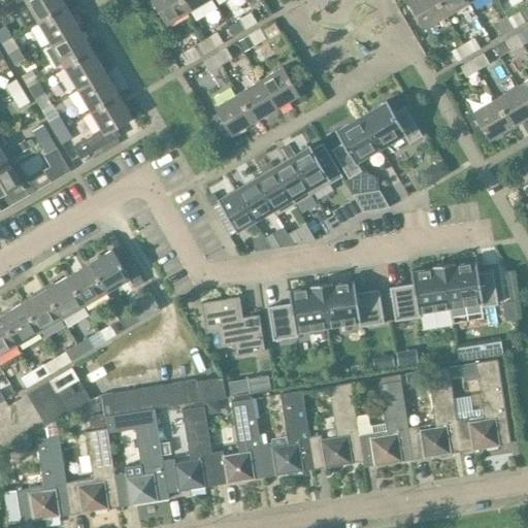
[(24,0),(24,1),(37,23),(65,6),(61,0),(24,0)]
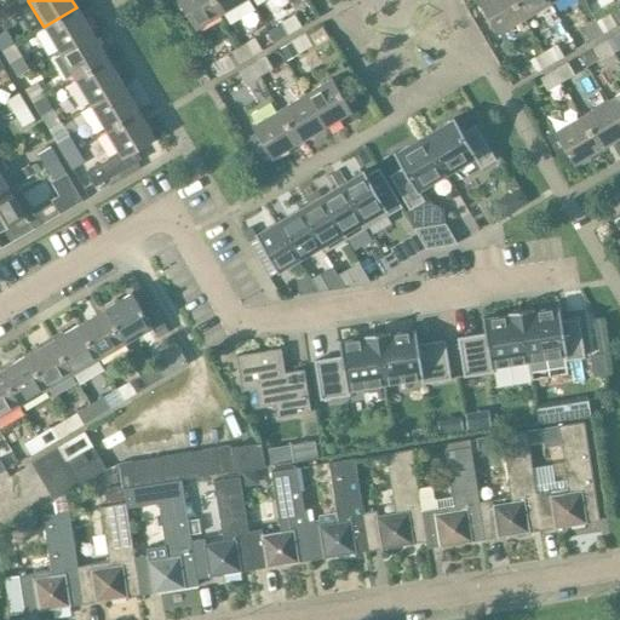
[(222,16),(212,0),(176,0),(194,32),(222,16)]
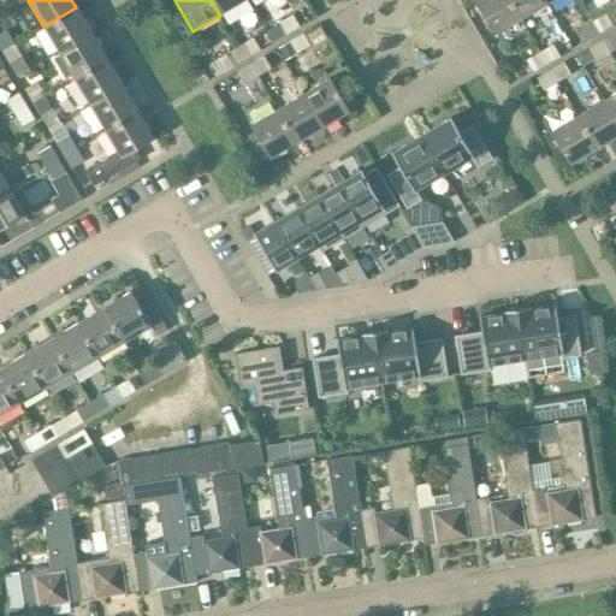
[(211,0),(220,16),(244,0),(211,0)]
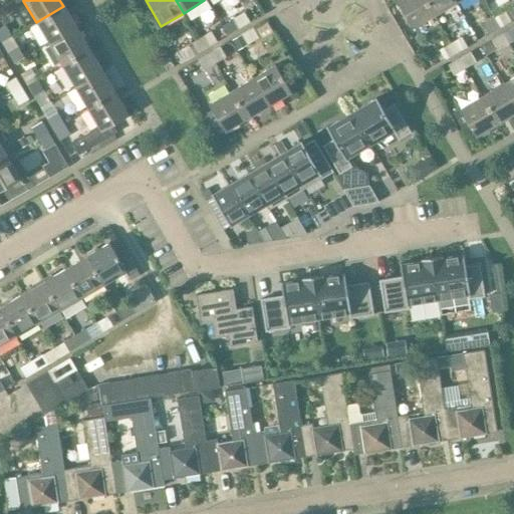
[(434,15),(425,0),(398,0),(397,1),(412,27),(434,15)]
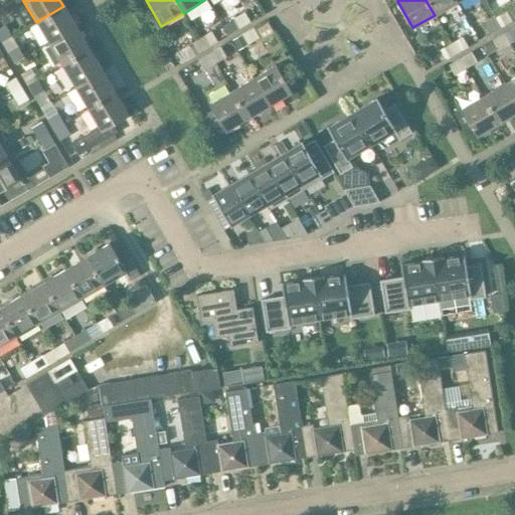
[(455,0),(425,0),(435,15),(457,2),(455,0)]
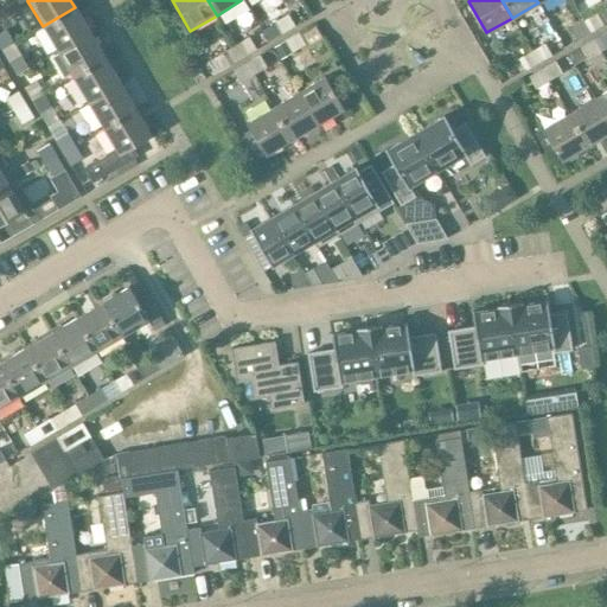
[(43,26),(57,52),(90,33),(75,7),(43,26)]
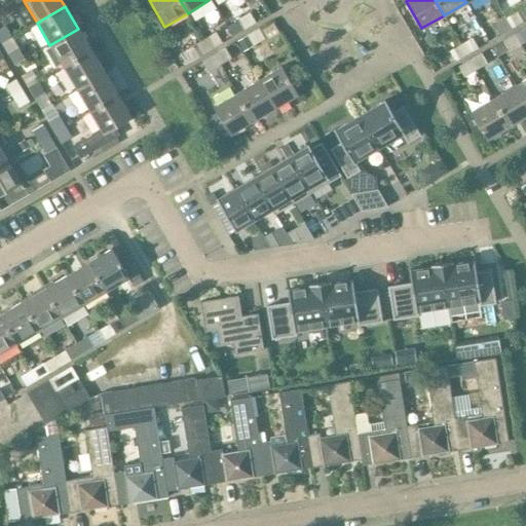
[(517,11),(505,17),(512,29),(524,22),(517,11)]
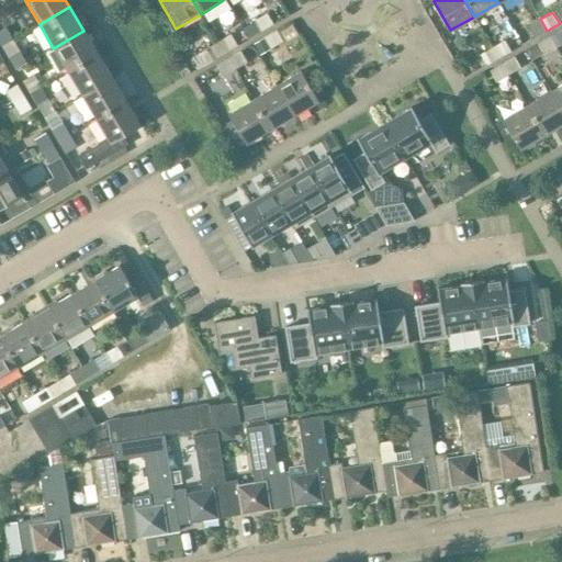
[(255,22),(260,32),(272,24),(273,23),(268,14),(267,14),(255,22)]
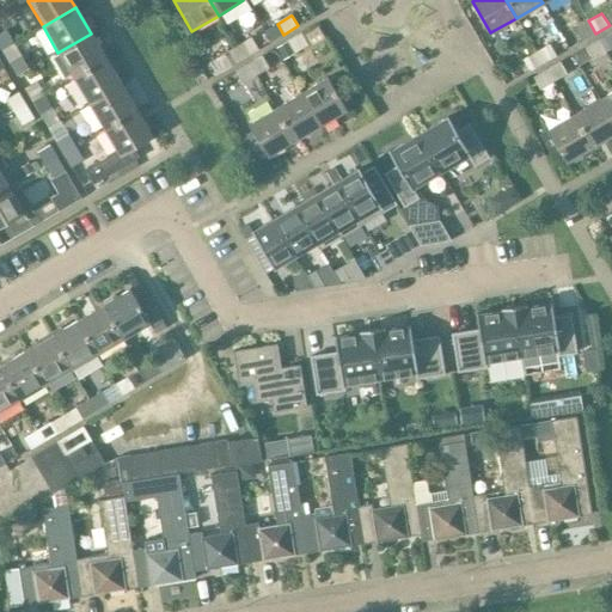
[(595,34),(588,20),(575,29),(582,42),(595,34)]
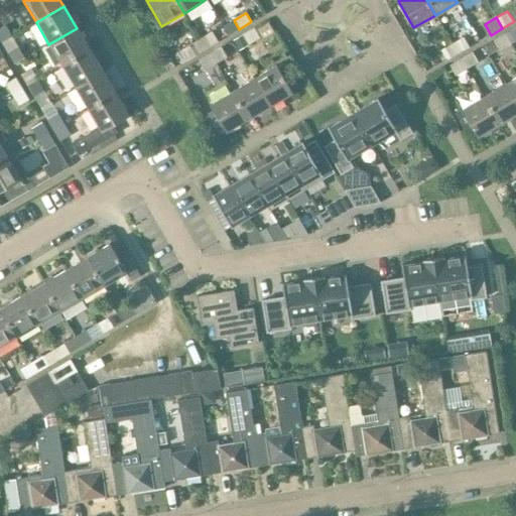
[(0,27),(0,41),(1,43),(12,36),(5,25),(0,27)]
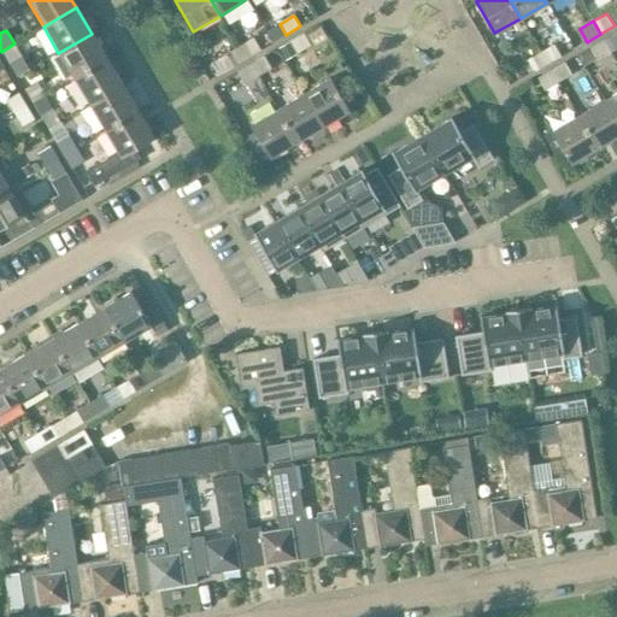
[(616,30),(605,39),(616,59),(616,58),(616,30)]
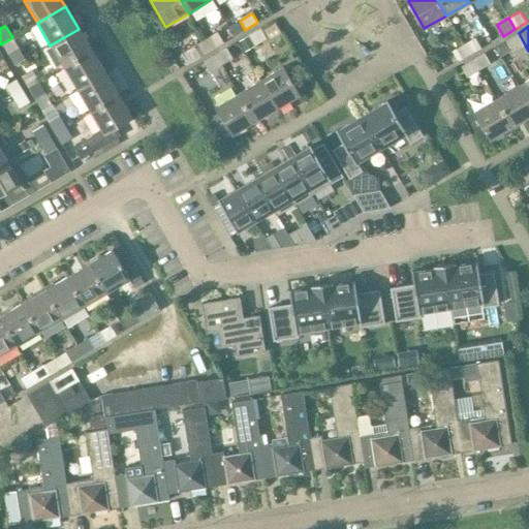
[(50,45),(63,68),(92,52),(79,29),(50,45)]
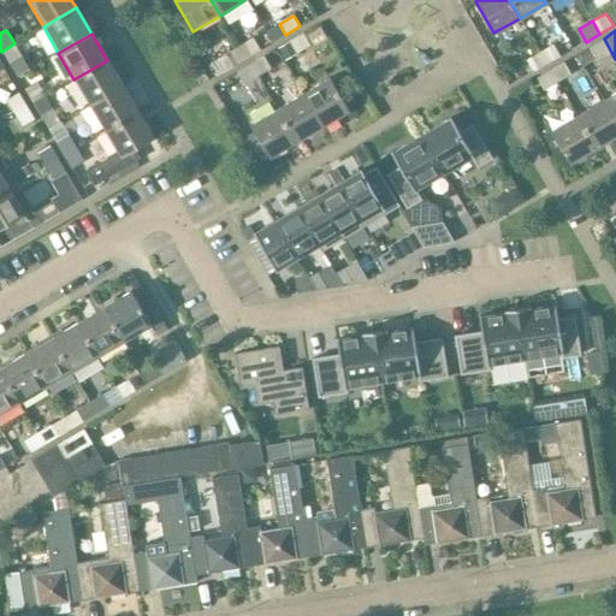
[(289,42),(296,53),(311,45),(304,34),(303,34),(289,42)]
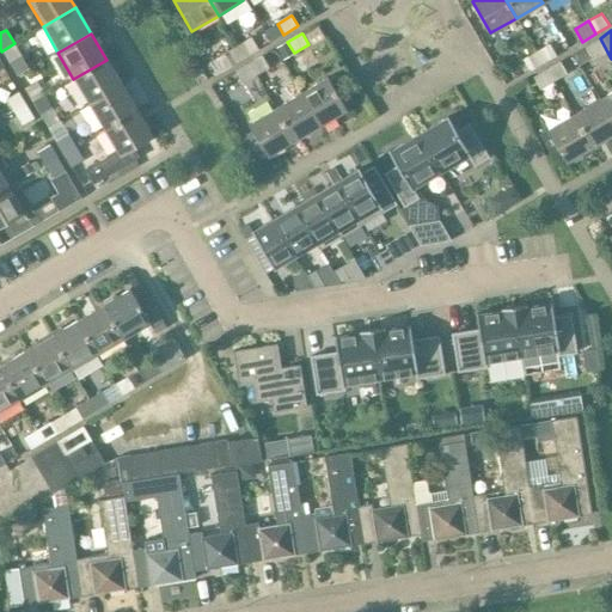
[(252,38),(237,47),(244,57),(258,49),(252,38)]
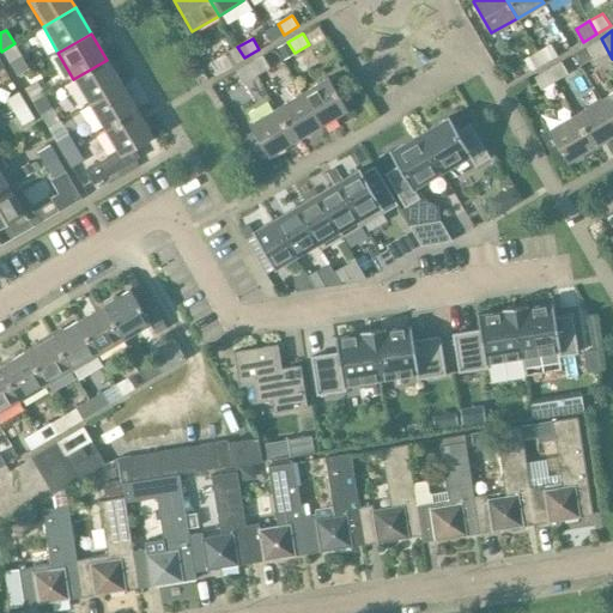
[(586,47),(594,60),(608,52),(601,38),(586,47)]
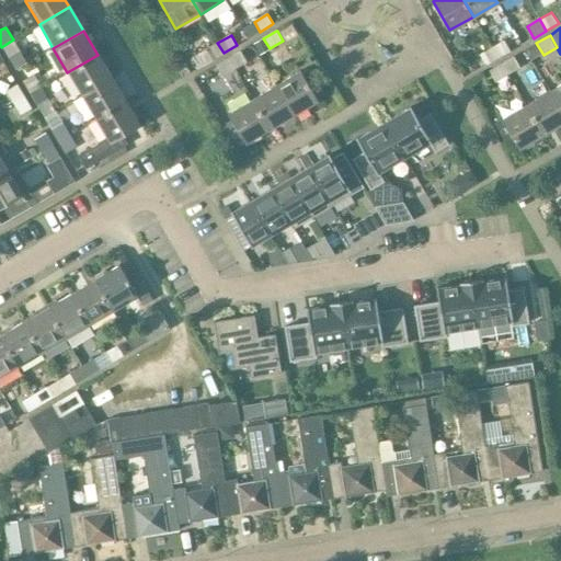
[(263,38),(253,45),(259,55),(270,48),(263,38)]
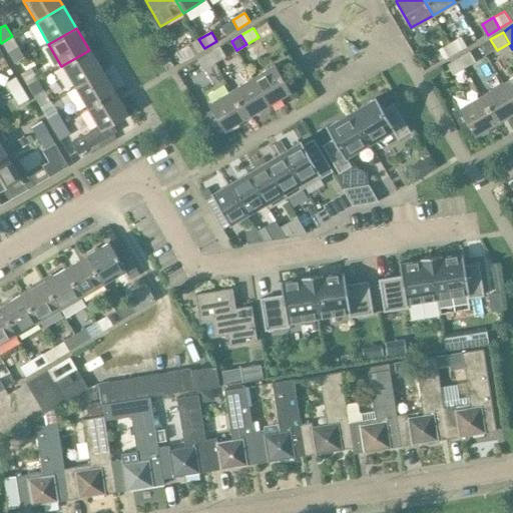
[(12,36),(1,43),(7,54),(18,47),(12,36)]
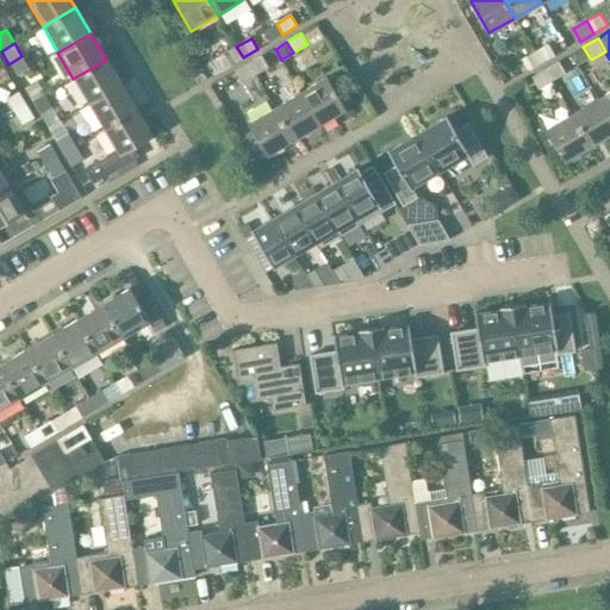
[(549,44),(535,53),(541,63),(555,55),(549,44)]
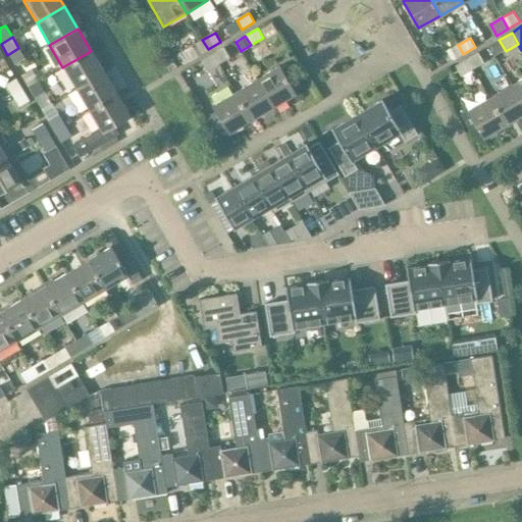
[(208,49),(202,40),(180,53),(186,62),(208,49)]
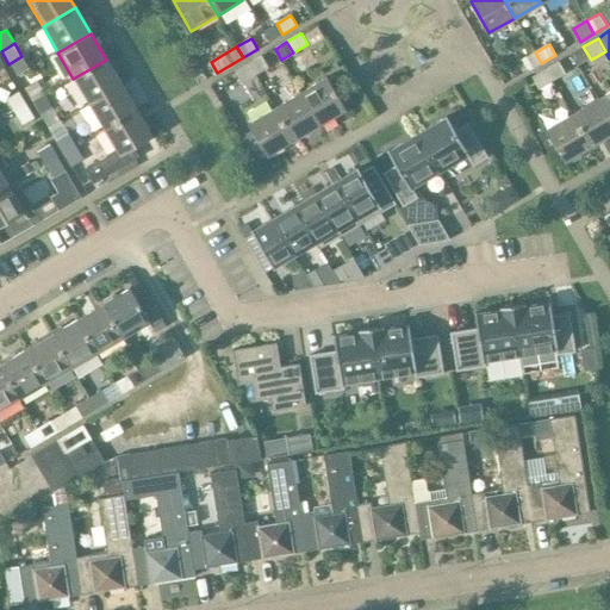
[(541,63),(535,53),(522,60),(528,70),(541,63)]
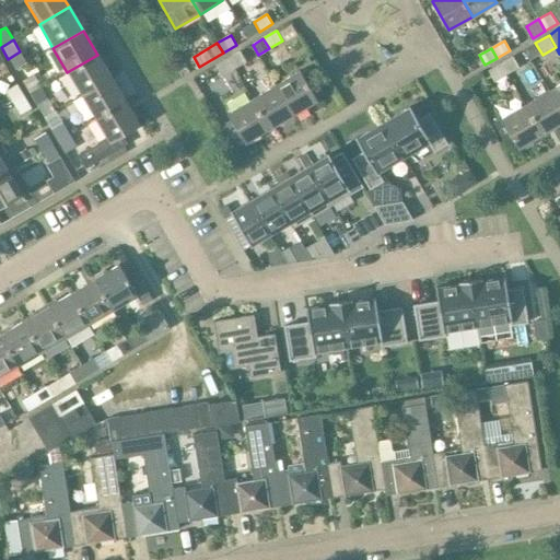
[(240,51),(226,60),(233,70),(246,61),(240,51)]
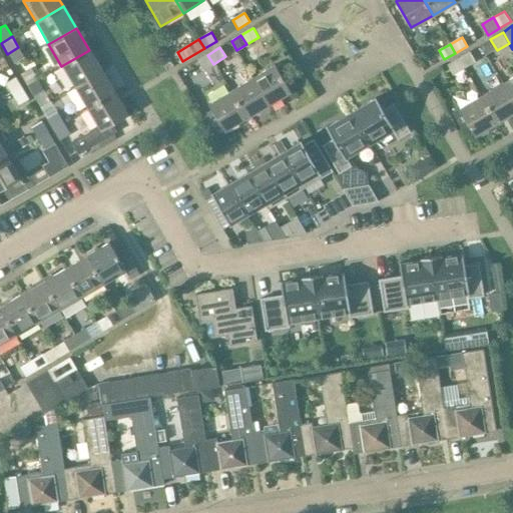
[(61,66),(74,88),(102,72),(89,50),(61,66)]
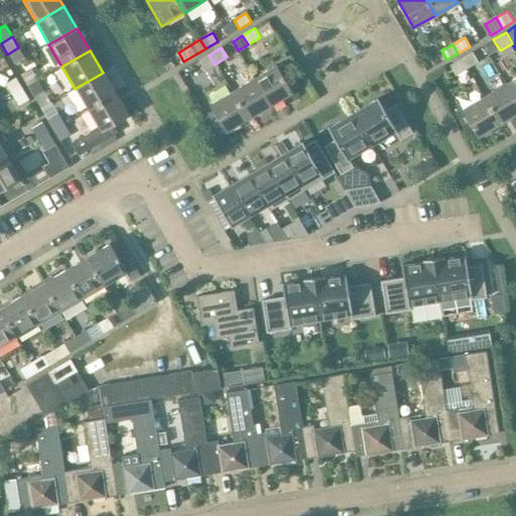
[(471,53),(462,59),(467,68),(476,62),(471,53)]
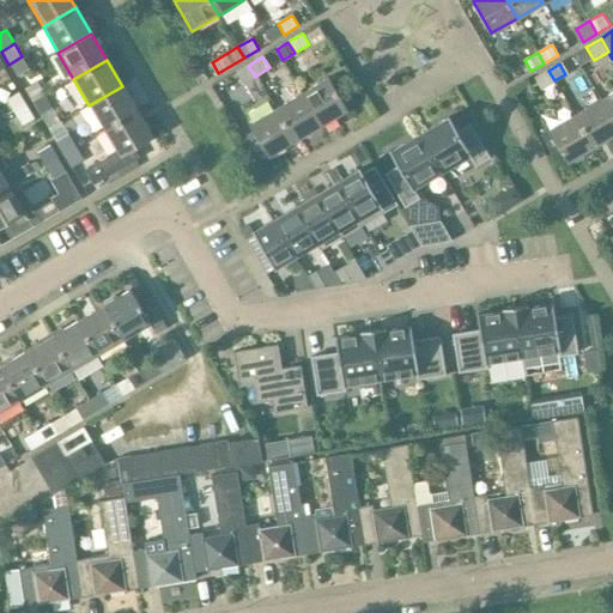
[(255,77),(248,66),(236,73),(242,84),(255,77)]
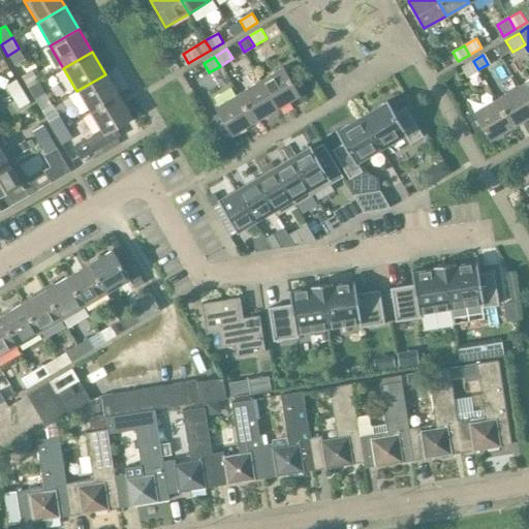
[(478,69),(473,61),(461,67),(466,76),(478,69)]
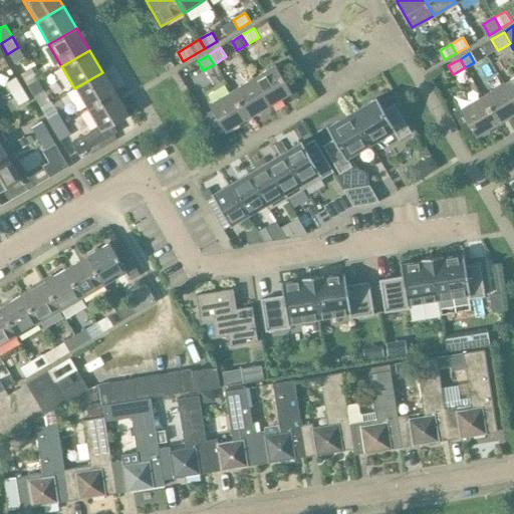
[(275,67),(253,80),(269,106),(291,93),(275,67)]
